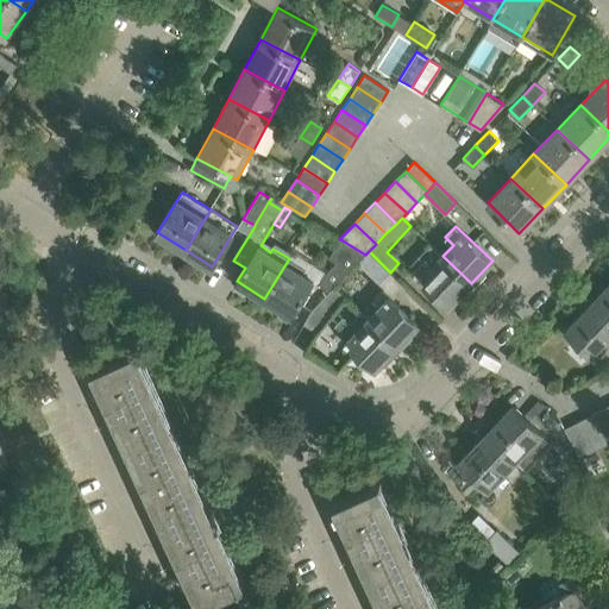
[(325,232),(319,227),(314,234),(321,238),(325,232)]
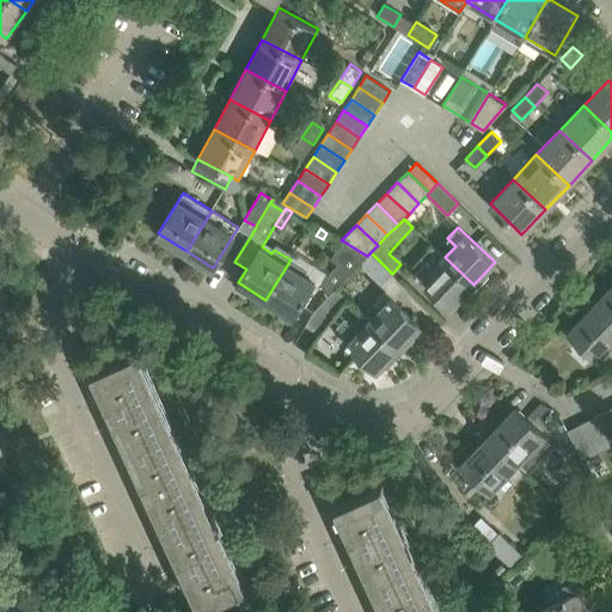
[(338,263),(319,283),(332,292),(337,287),(359,264),(367,256),(342,240),(331,258),(338,263)]
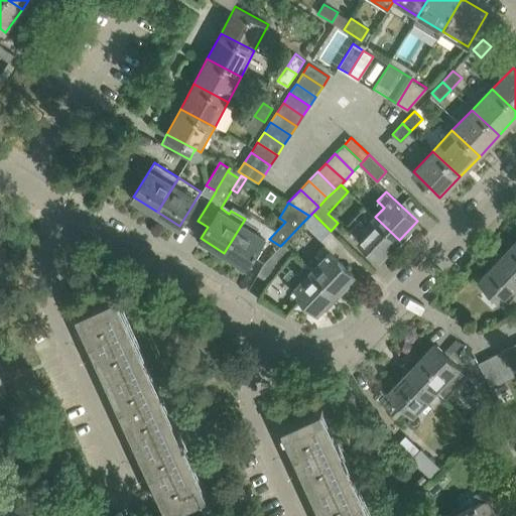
[(347,225),(351,229),(381,259),(399,240),(375,217),(364,207),(347,225)]
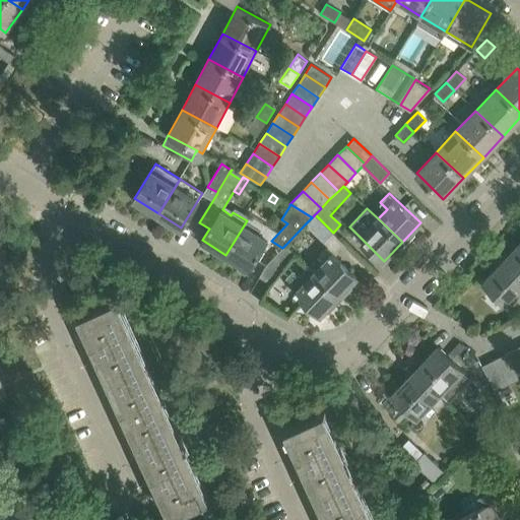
[(323,243),(333,233),(315,214),(312,217),(305,224),(323,243)]
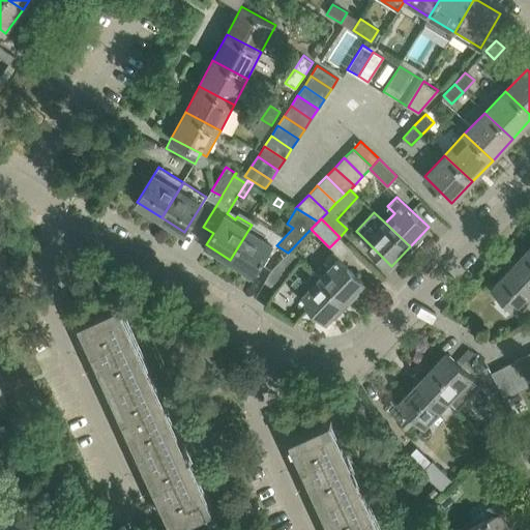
[(230,260),(254,274),(273,243),(264,237),(266,234),(252,225),(230,260)]
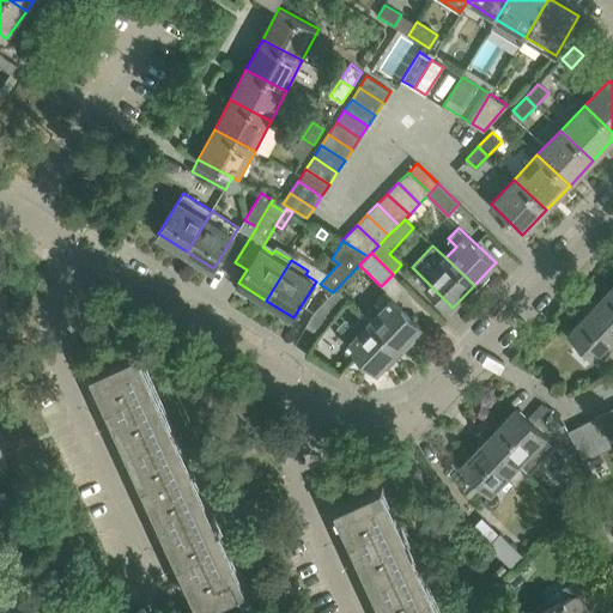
[(612,286),(598,303),(612,317),(612,286)]
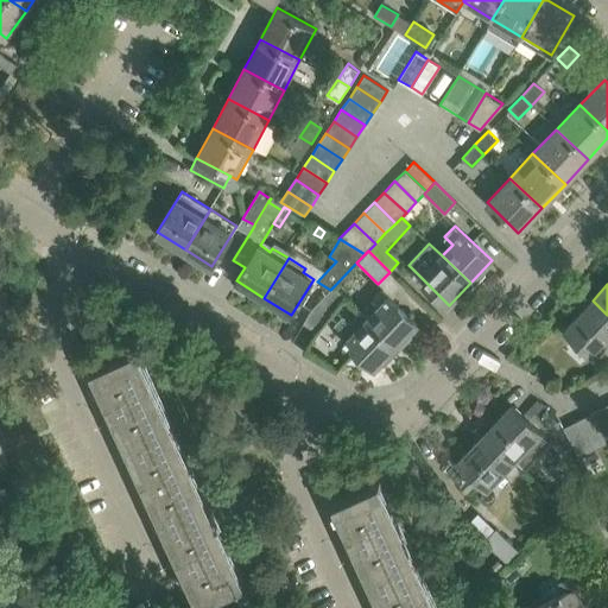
[(330,290),(312,309),(303,322),(317,331),(344,296),(335,285),(330,290)]
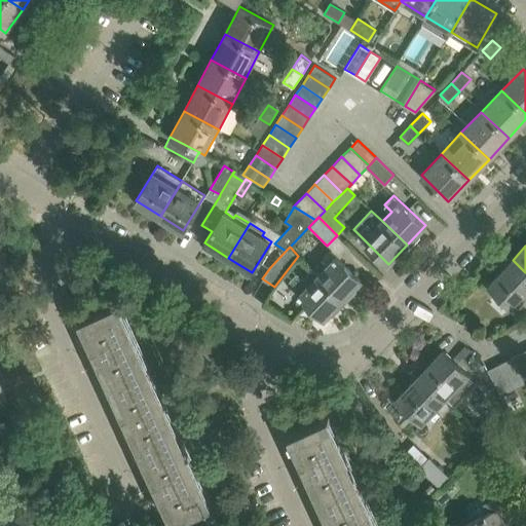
[(328,265),(317,275),(342,299),(362,279),(330,249),(321,259),(328,265)]
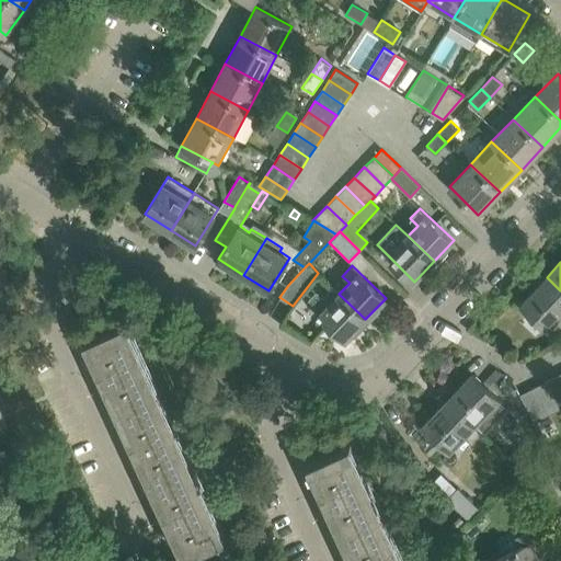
[(560,290),(547,277),(522,302),(548,328),(560,313),(560,290)]
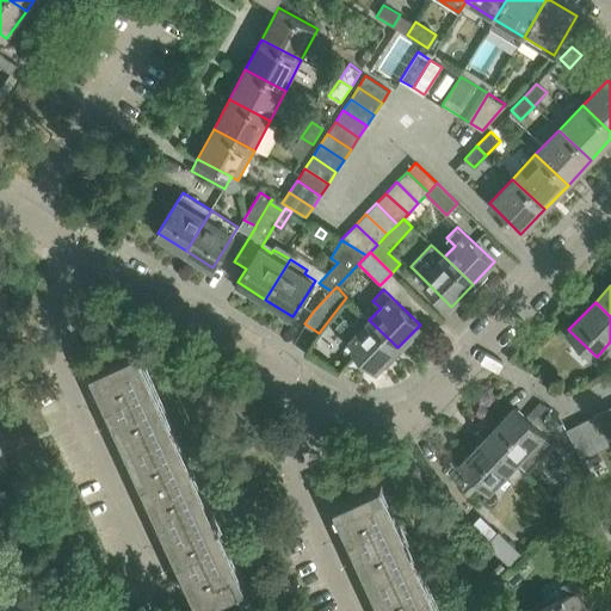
[(362,313),(351,323),(345,316),(334,328),(377,369),(397,347),(369,320),(362,313)]
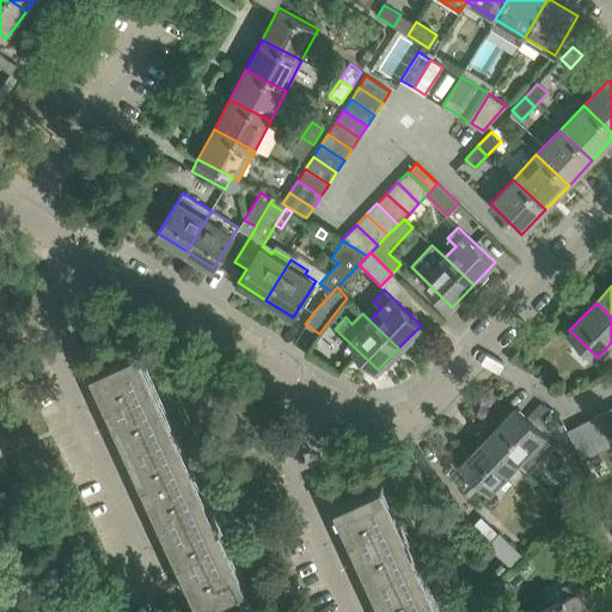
[(132,448),(175,428),(139,350),(92,371),(93,373),(96,372),(110,403),(108,404),(115,418),(117,417),(132,448)]
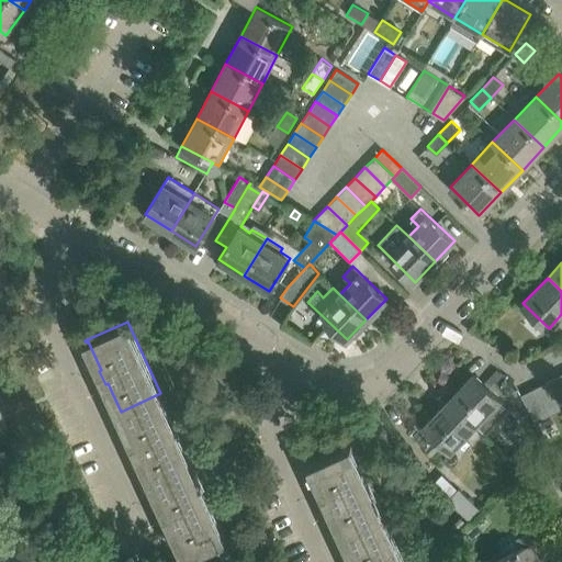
[(561,373),(548,381),(561,408),(561,407),(561,373)]
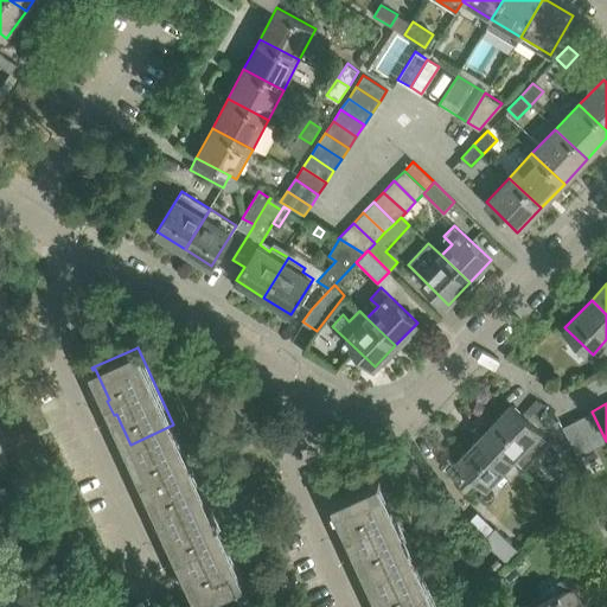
[(525,468),(550,442),(537,429),(511,404),(485,432),(525,468)]
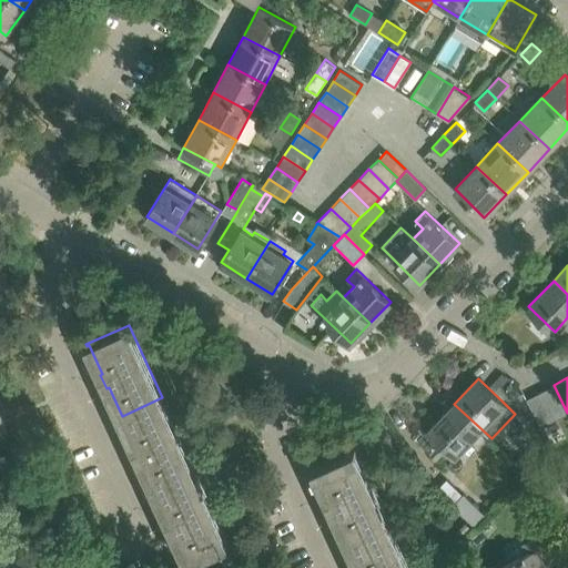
[(567,413),(554,385),(540,392),(554,419),(567,413)]
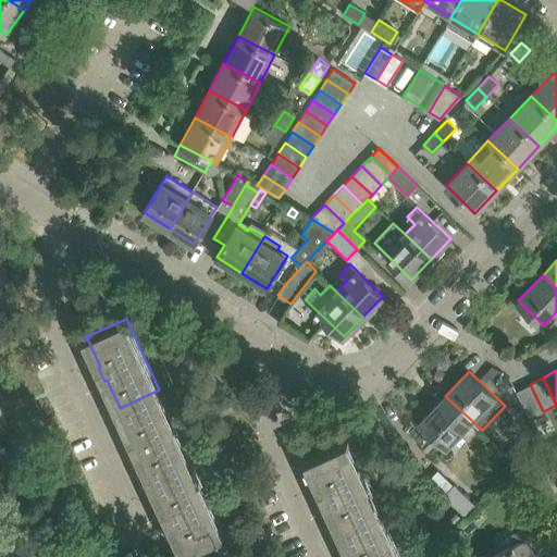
[(530,418),(543,411),(530,384),(517,391),(530,418)]
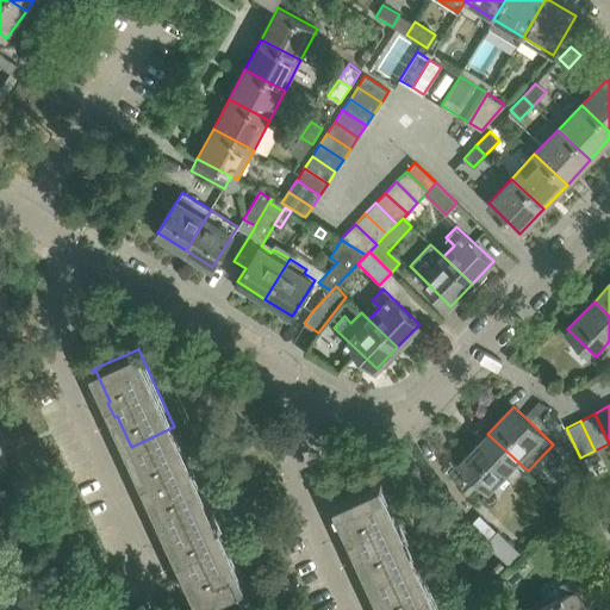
[(174,427),(131,447),(145,479),(143,480),(150,495),(153,493),(167,526),(211,505),(174,427)]
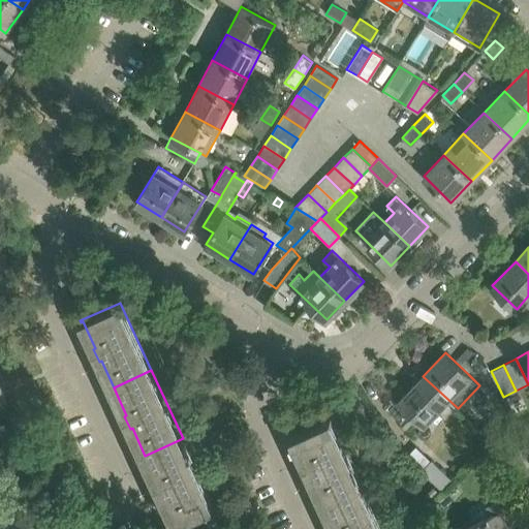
[(458,408),(423,376),(392,408),(407,424),(408,423),(408,422),(414,414),(425,424),(447,400),(457,408),(458,408)]
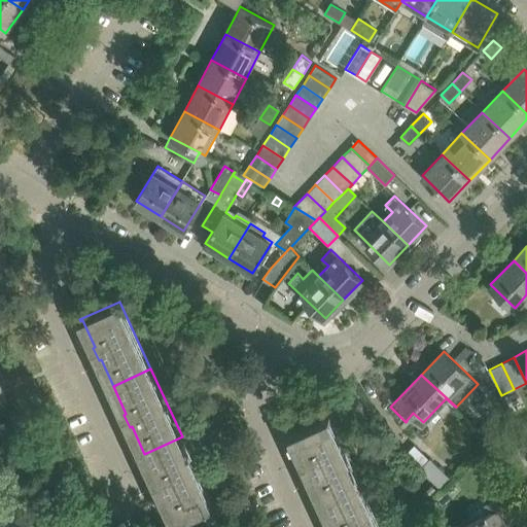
[(310,475),(323,502),(360,485),(329,417),(289,435),(290,436),(292,435),(305,462),(303,463),(308,476),(310,475)]
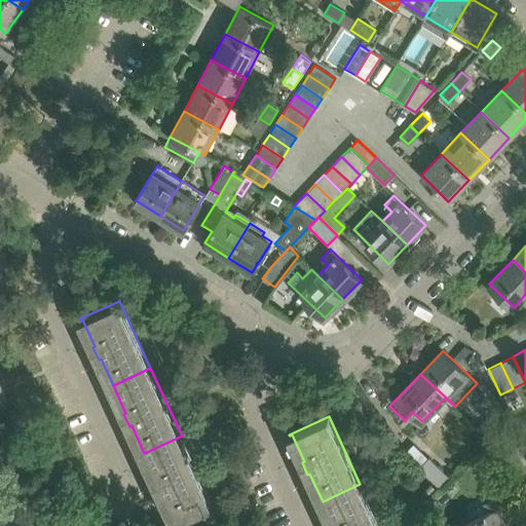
[(182,436),(144,453),(156,481),(154,482),(160,494),(162,493),(175,519),(172,520),(173,522),(213,503),(182,436)]
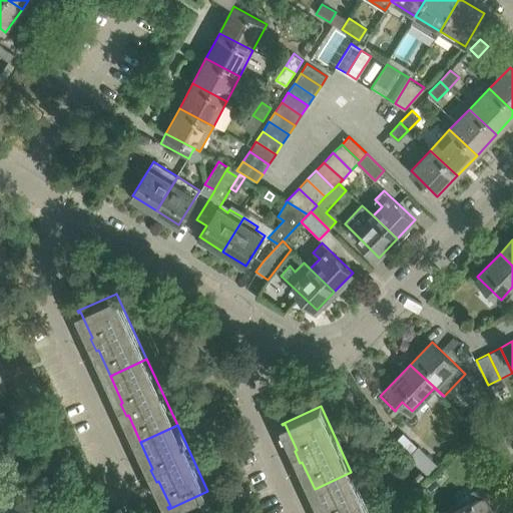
[(409,456),(429,475),(439,465),(419,446),(409,456)]
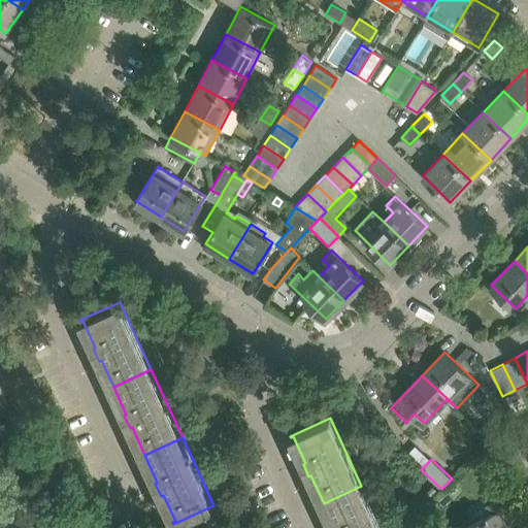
[(381,527),(361,486),(324,503),(334,527),(381,527)]
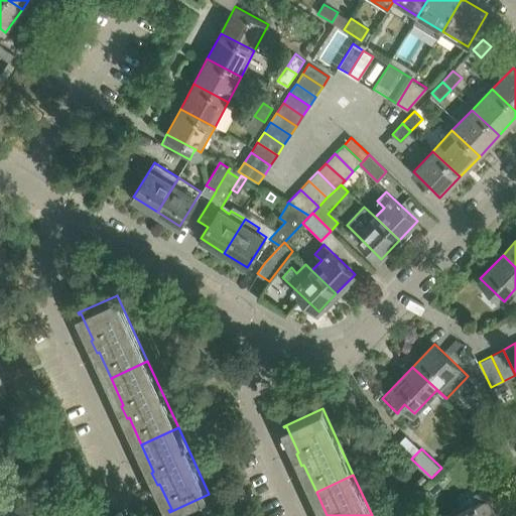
[(490,515),(502,510),(490,487),(476,494),(480,503),(453,515),(490,515)]
